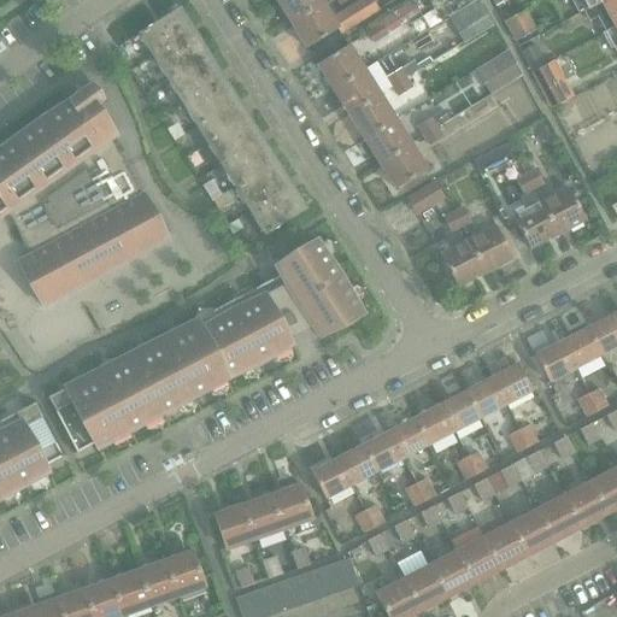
[(276,0),(291,24),(322,4),(319,0),(276,0)]
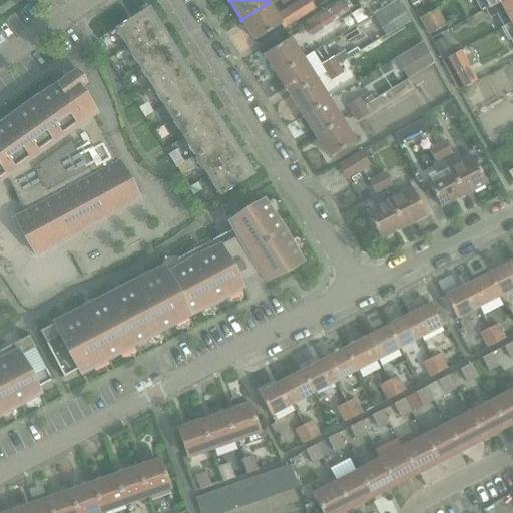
[(268,3),(241,20),(255,40),(281,24),(284,28),(301,17),(299,14),(305,10),(307,14),(315,8),(309,0),(300,0),(276,16),(268,3)]
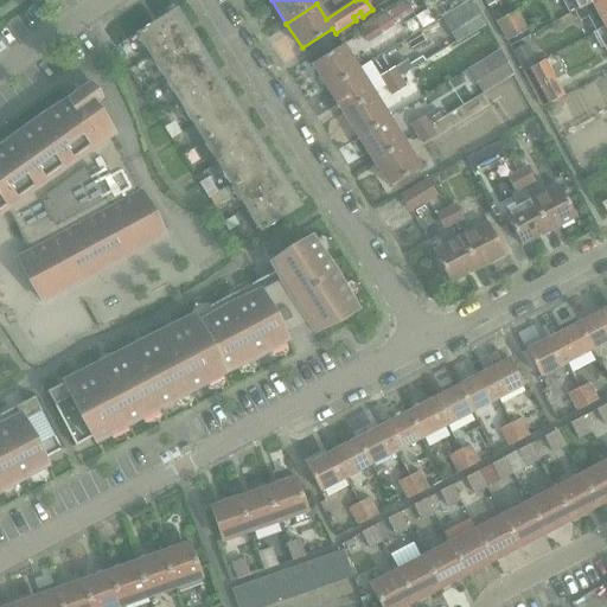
[(561,0),(569,14),(574,12),(575,13),(598,0),(561,0)]
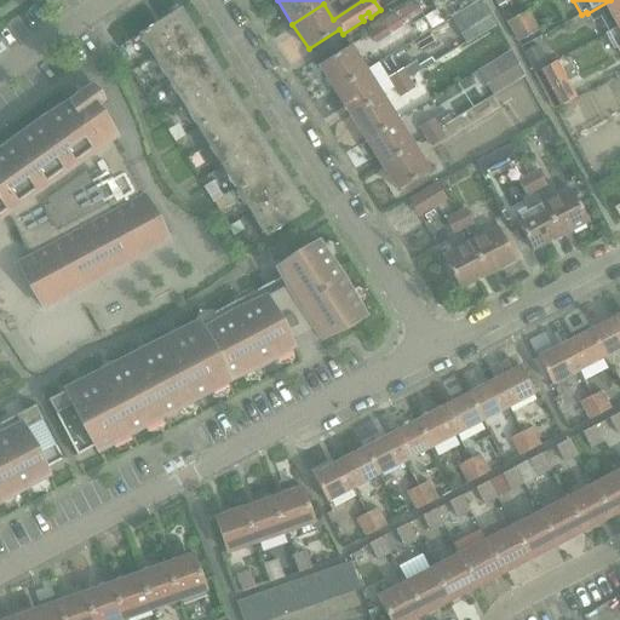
[(608,34),(619,27),(619,0),(610,0),(587,13),(591,22),(600,17),(608,34)]
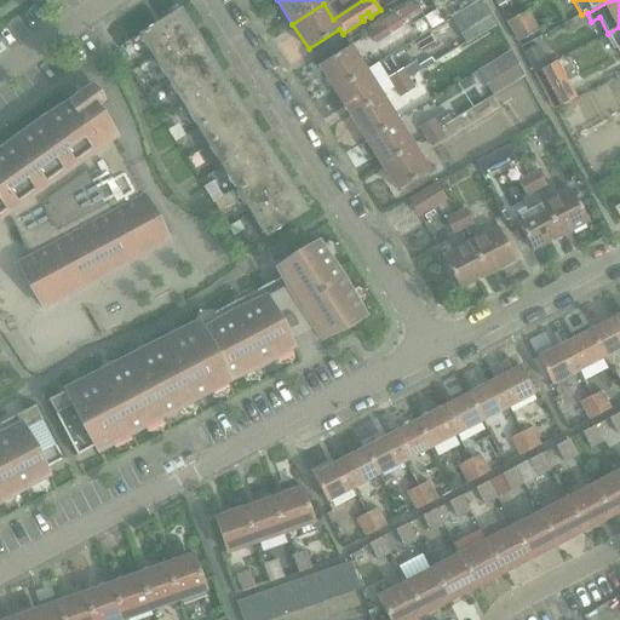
[(481,1),(459,15),(475,40),(495,27),(481,1)]
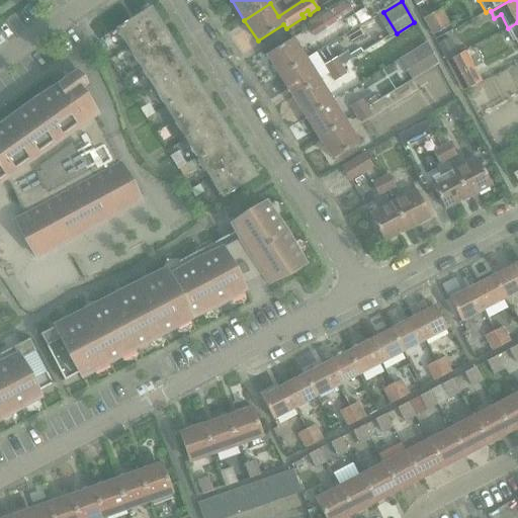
[(440,9),(422,18),(432,35),(450,25),(440,9)]
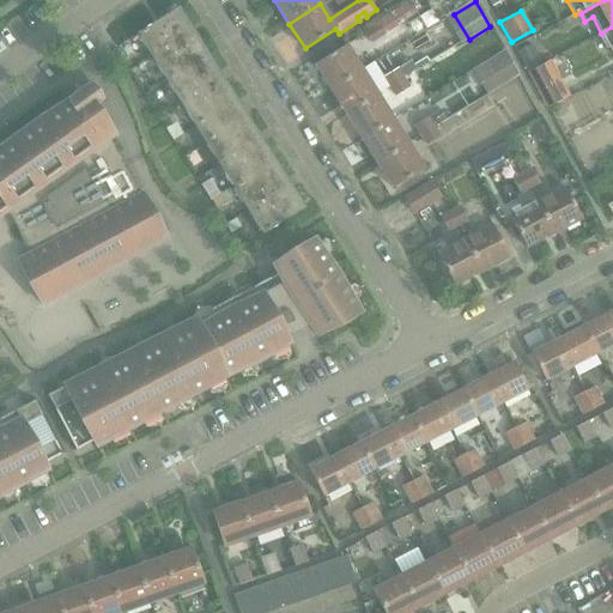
[(261,235),(296,213),(170,12),(135,35),(261,235)]
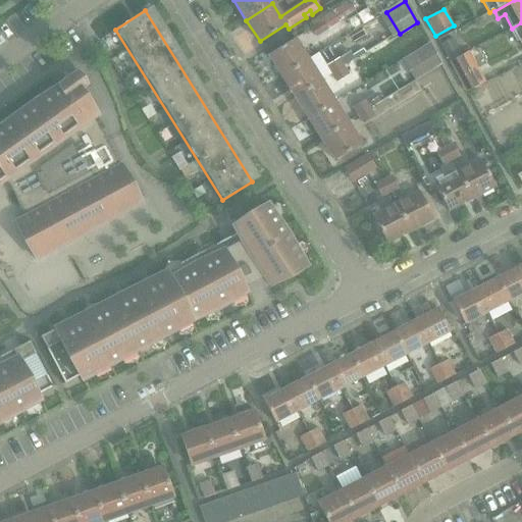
[(328,30),(322,19),(310,28),(315,37),(328,30)]
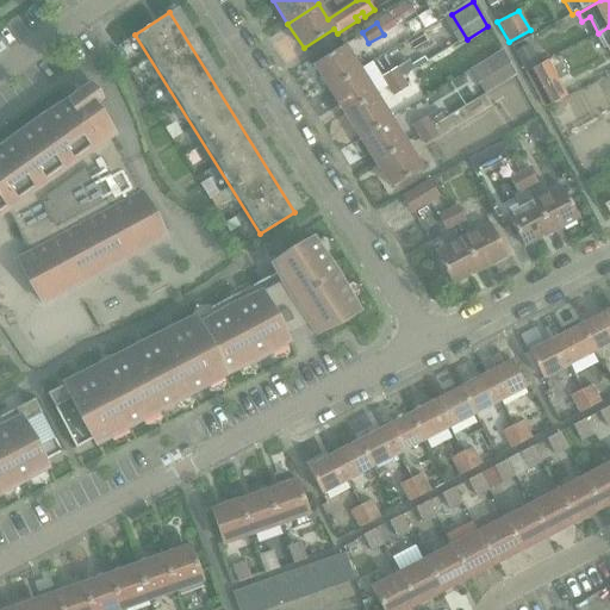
[(609,54),(609,26),(598,33),(607,48),(609,54)]
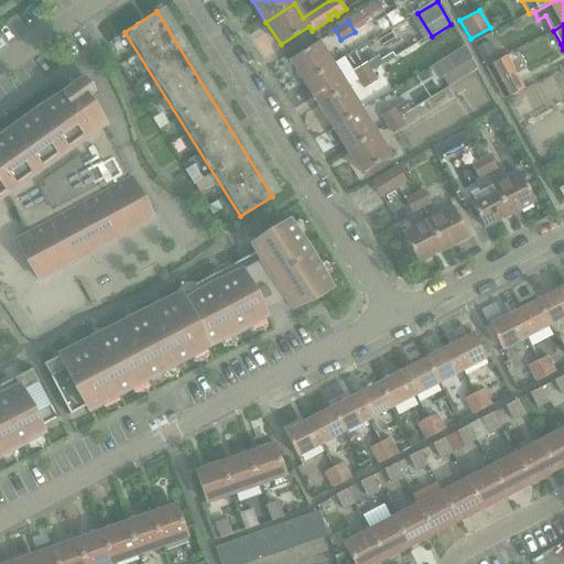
[(475,49),(486,67),(500,58),(489,40),(475,49)]
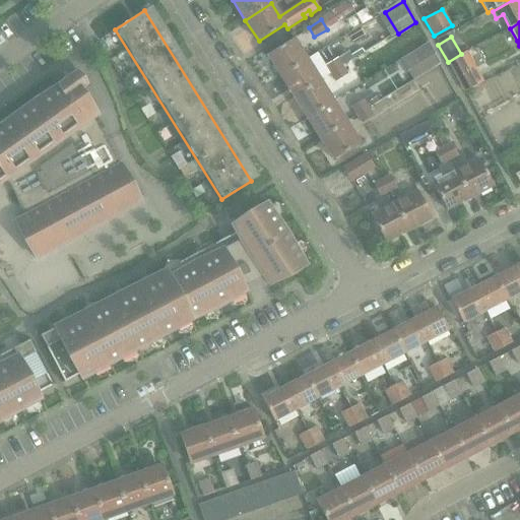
[(267,56),(280,77),(308,60),(294,39),(267,56)]
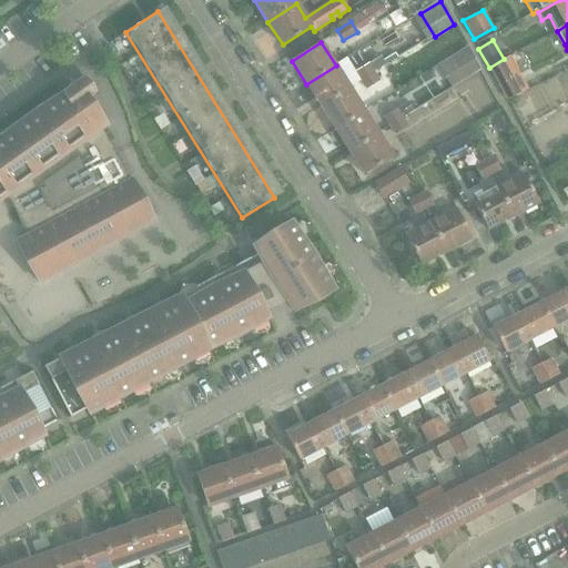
[(467,47),(449,58),(464,82),(480,71),(467,47)]
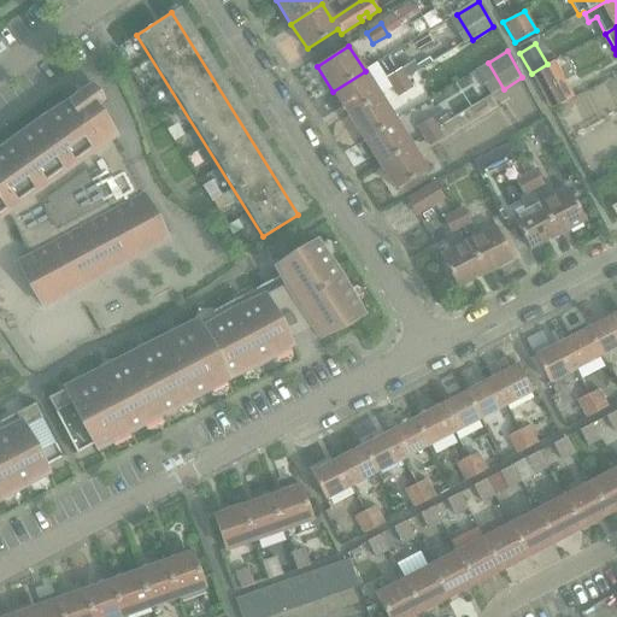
[(547,64),(532,74),(551,109),(574,97),(554,60),(547,64)]
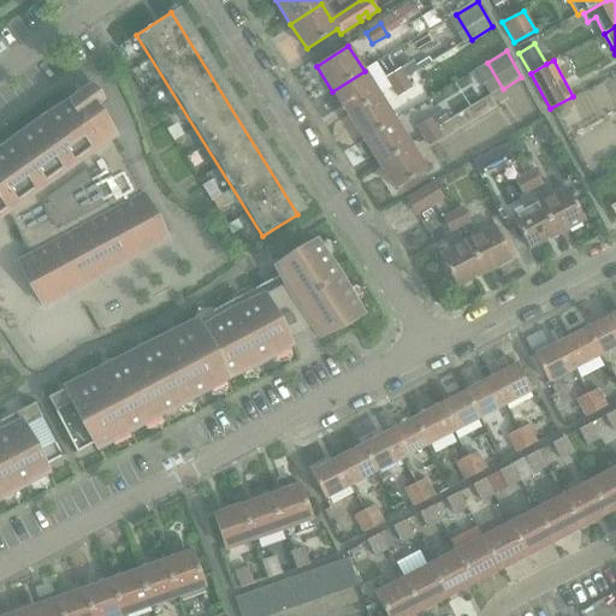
[(390,88),(406,77),(418,70),(412,61),(401,69),(401,67),(384,78),(390,88)]
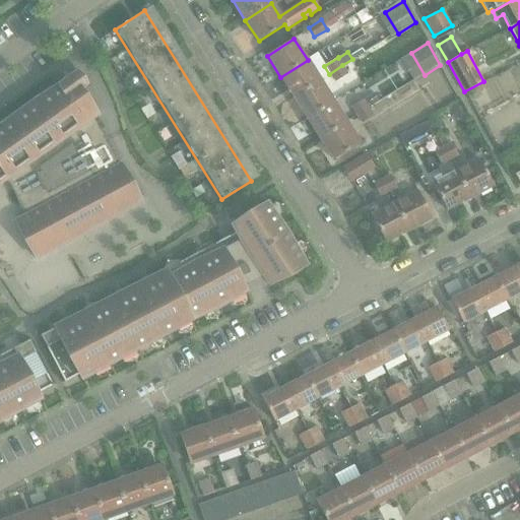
[(321,81),(308,60),(280,77),(294,98),(321,81)]
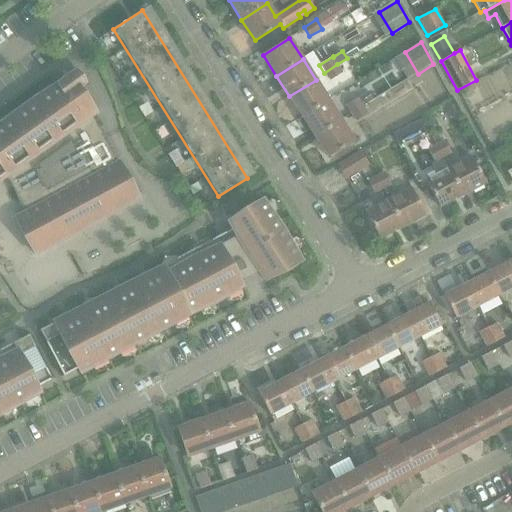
[(337,64),(324,73),(330,81),(343,72),(337,64)]
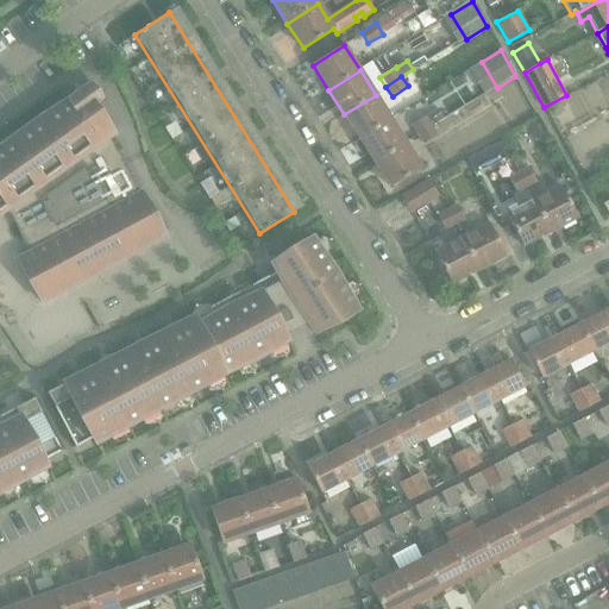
[(38,301),(39,302),(164,233),(164,232),(162,233),(140,193),(142,192),(140,190),(136,193),(104,144),(111,138),(110,137),(108,138),(87,110),(94,105),(83,90),(0,154),(0,223),(14,212),(41,245),(16,259),(17,261),(18,259),(41,300),(38,301)]
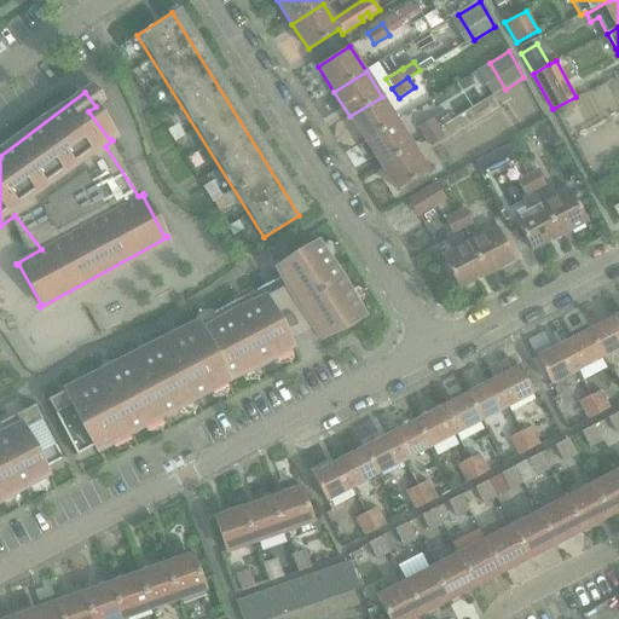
[(397,121),(382,97),(350,116),(365,142),(397,121)]
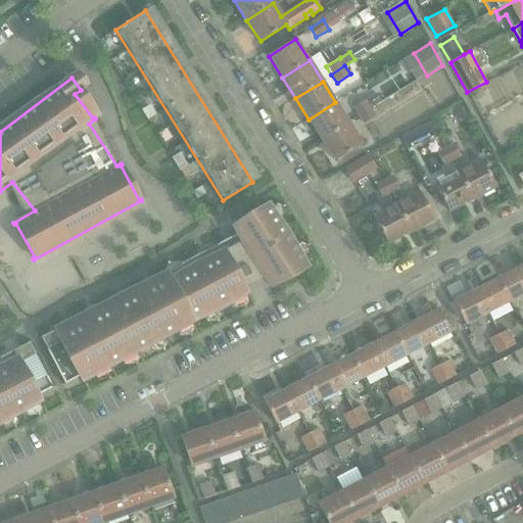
[(372,95),(352,107),(358,115),(372,108),(378,104),(382,101),(376,92),(372,95)]
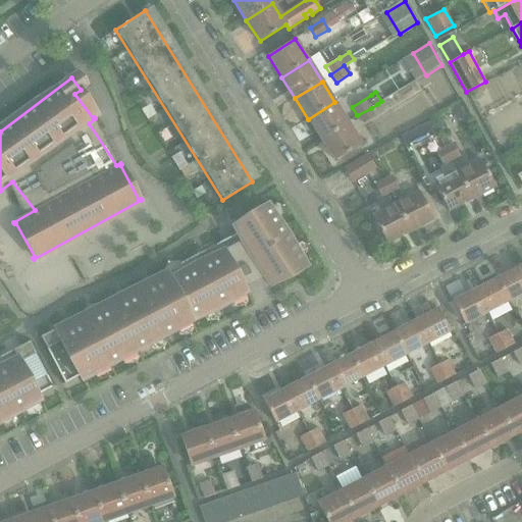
[(348,122),(334,102),(308,119),(321,140),(348,122)]
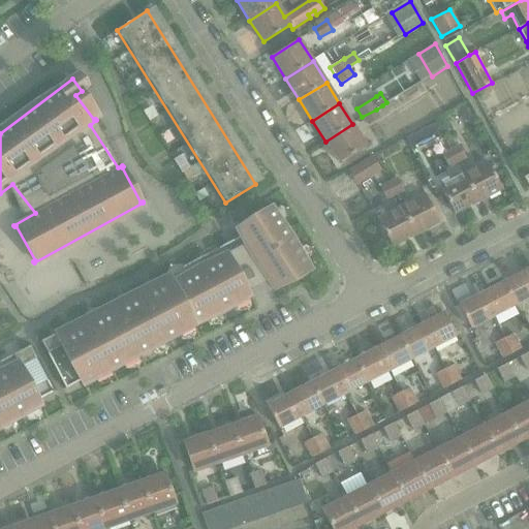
[(151,106),(144,112),(149,121),(157,117),(151,106)]
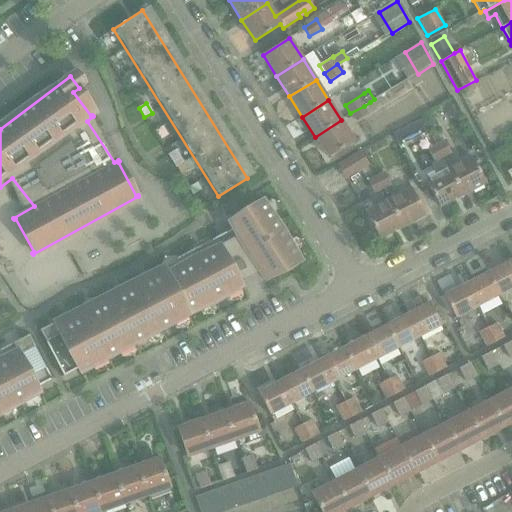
[(364,106),(350,113),(356,122),(369,113),(364,106)]
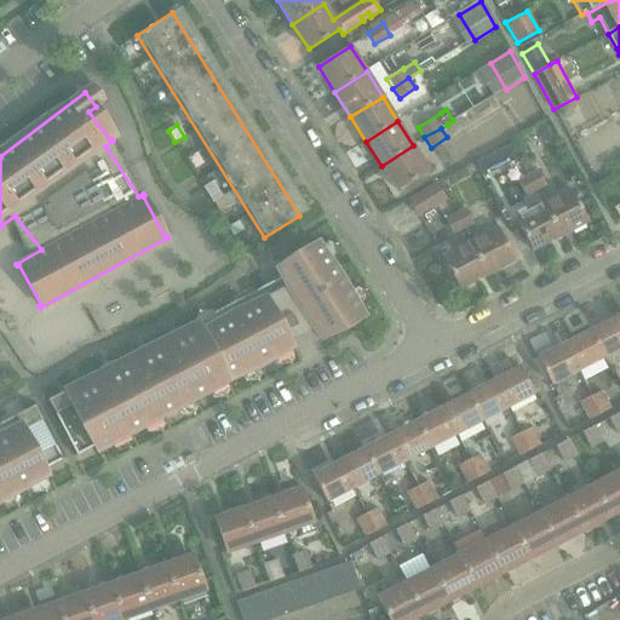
[(429,171),(413,145),(382,166),(397,191),(429,171)]
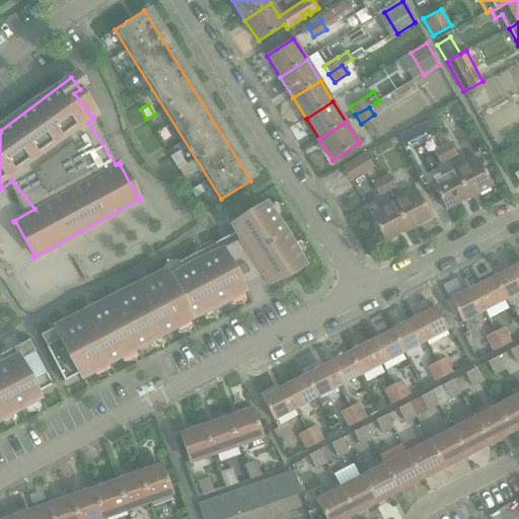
[(164,128),(157,133),(162,141),(169,137),(164,128)]
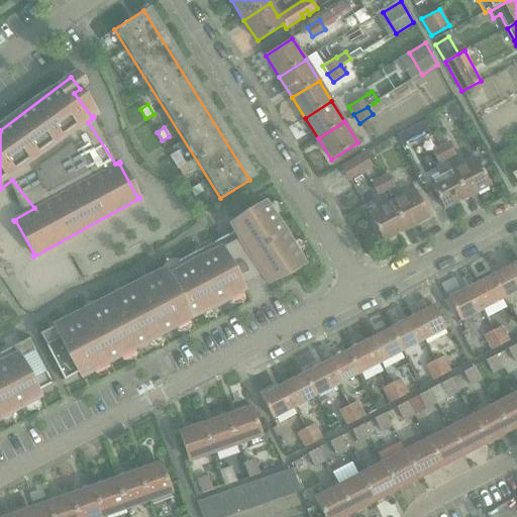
[(409,127),(395,133),(401,146),(415,139),(409,127)]
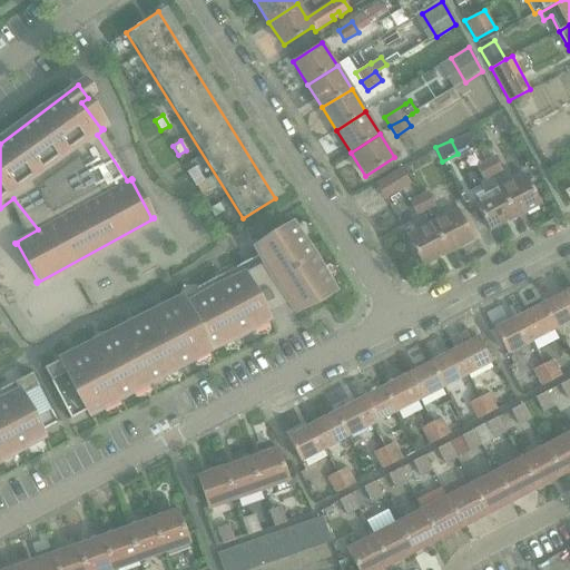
[(485,160),(493,176),(503,170),(495,155),(485,160)]
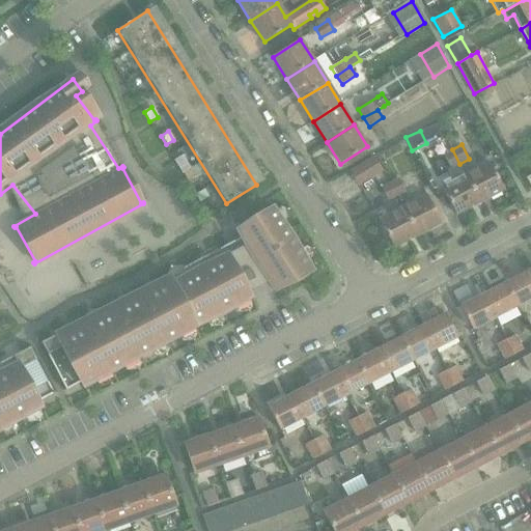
[(459,164),(452,149),(443,155),(450,168),(459,164)]
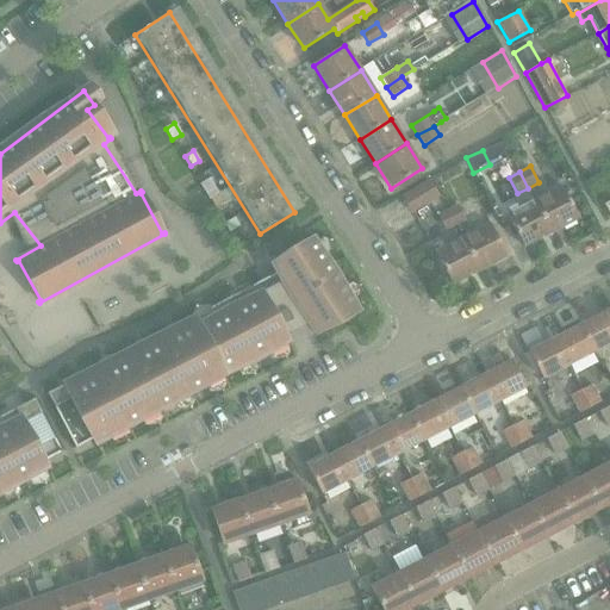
[(439,197),(428,180),(403,195),(412,212),(439,197)]
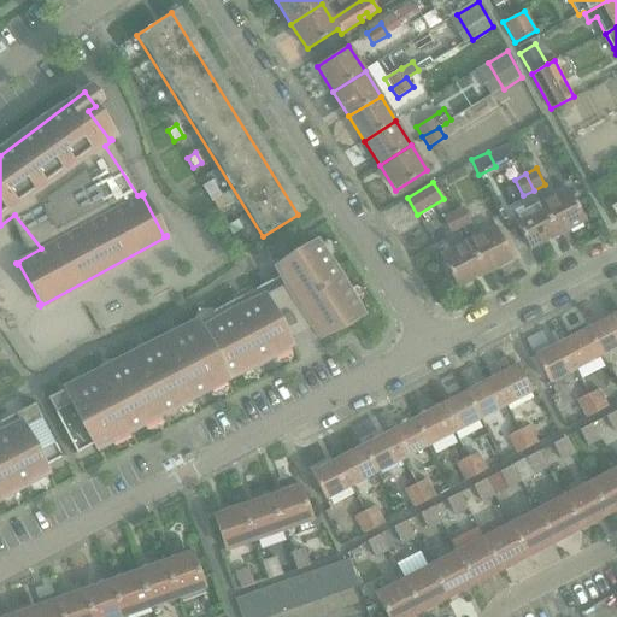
[(540,203),(558,238),(562,235),(562,234),(585,221),(568,188),(540,203)]
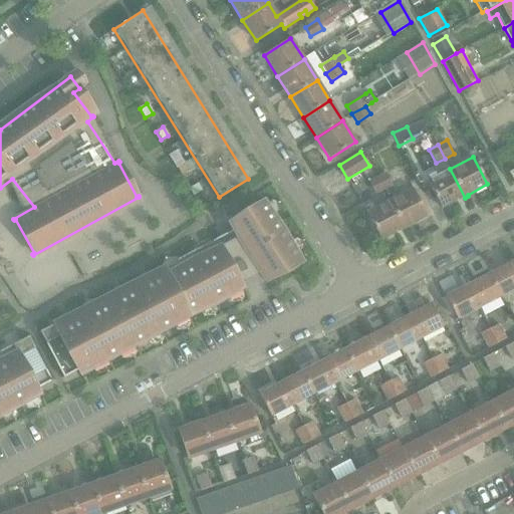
[(465,198),(450,169),(427,182),(441,209),(461,198),(461,199),(465,198)]
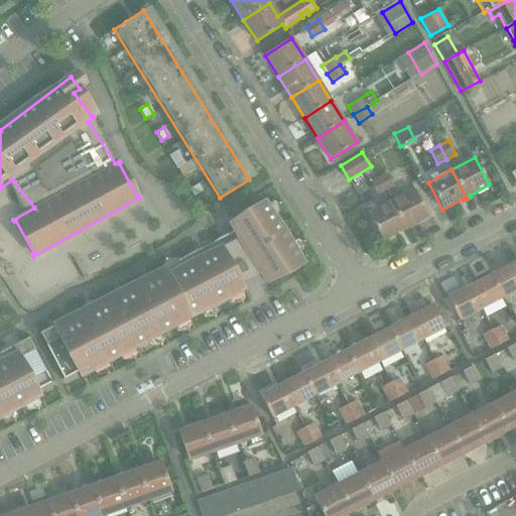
[(379,176),(386,190),(394,186),(388,172),(379,176)]
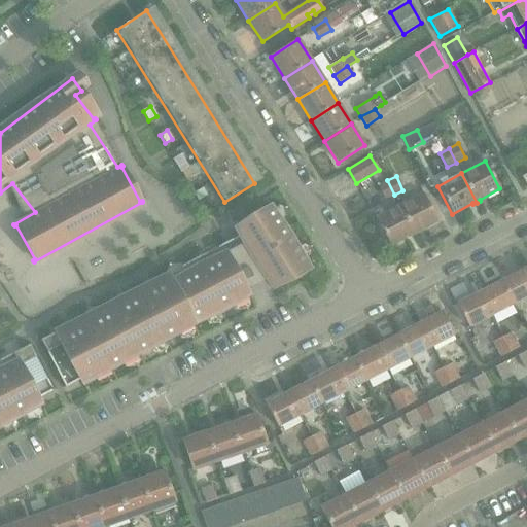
[(394,195),(387,180),(378,185),(385,200),(394,195)]
